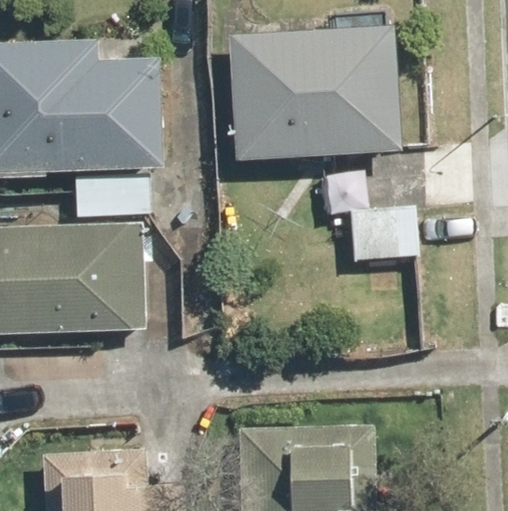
[(392,24),(233,38),(244,160),(403,146),(392,24)]
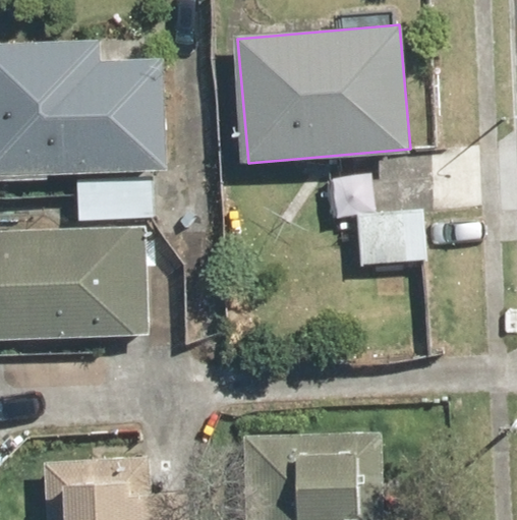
[(0,178),(169,170),(163,58),(0,66),(0,178)]
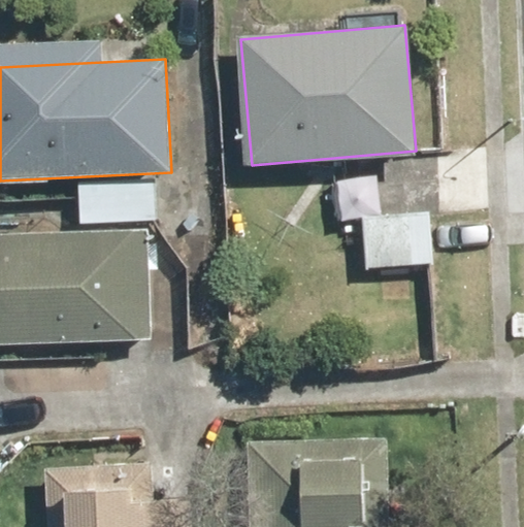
[(425,218),(357,221),(360,269),(427,266),(425,218)]
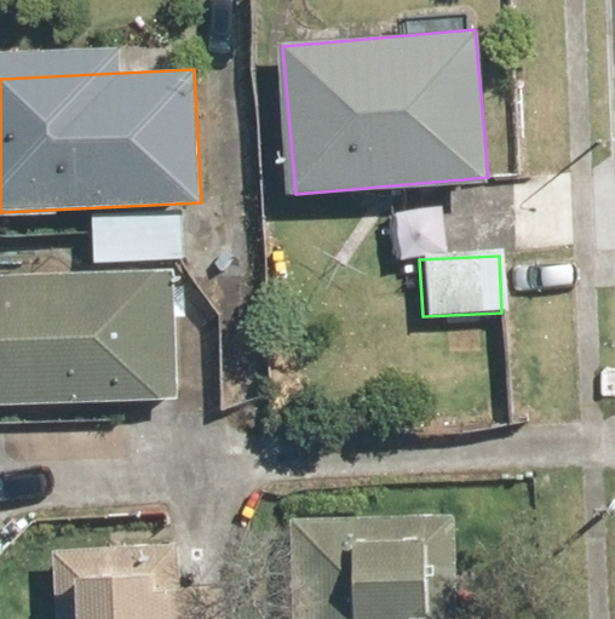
[(0,397),(176,390),(170,271),(0,279),(0,397)]
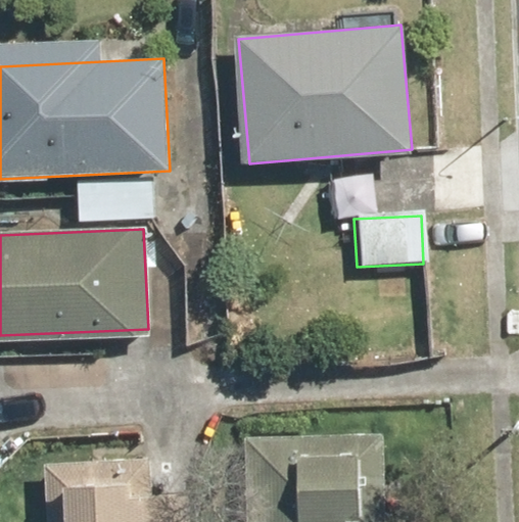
[(248,444),(250,521),(344,521),(342,440),(248,444)]
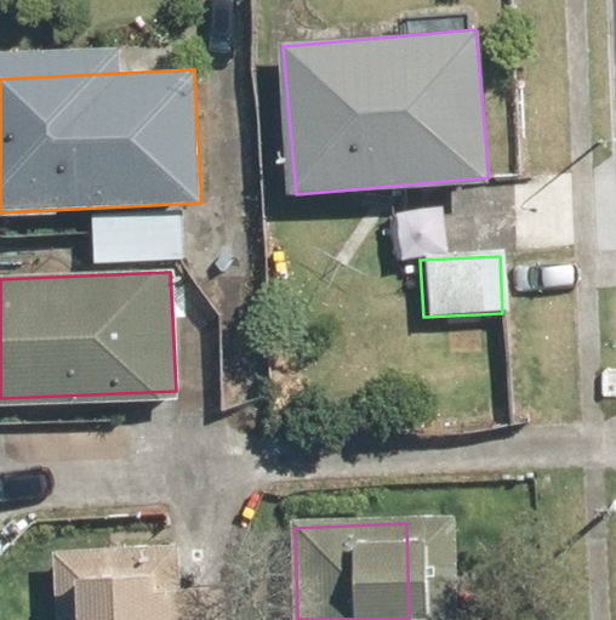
[(226,619),(226,585),(180,586),(176,541),(51,549),(55,619),(226,619)]
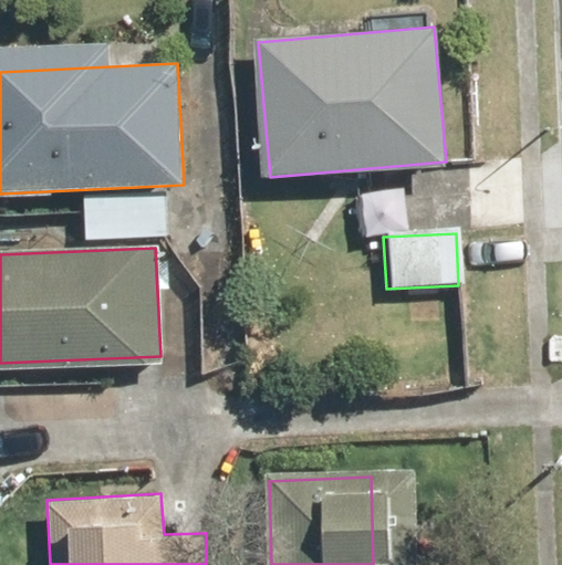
All buildings are outlined.
